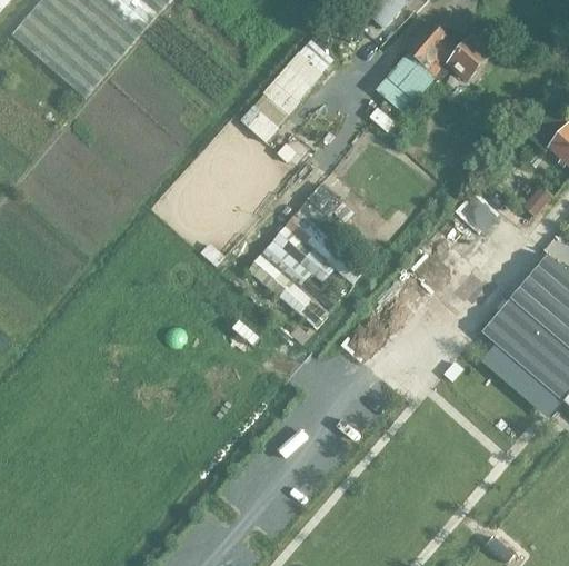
[(0,0),(0,28),(2,26),(25,0),(0,0)]
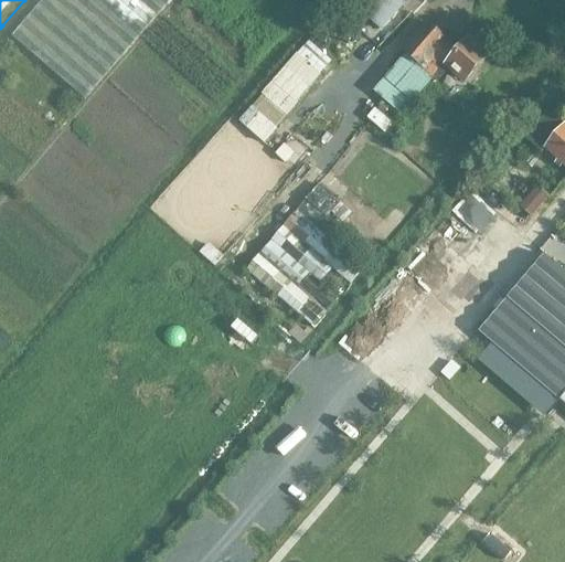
[(84,96),(166,0),(38,0),(10,32),(84,96)]
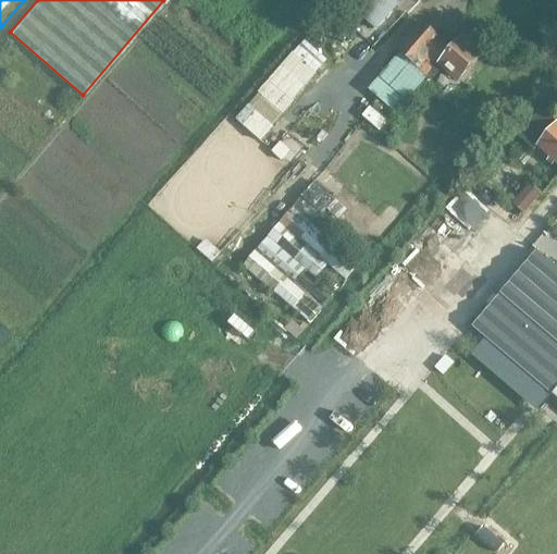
[(397,1),(396,0),(347,0),(375,26),(387,14),(385,13),(397,1)]
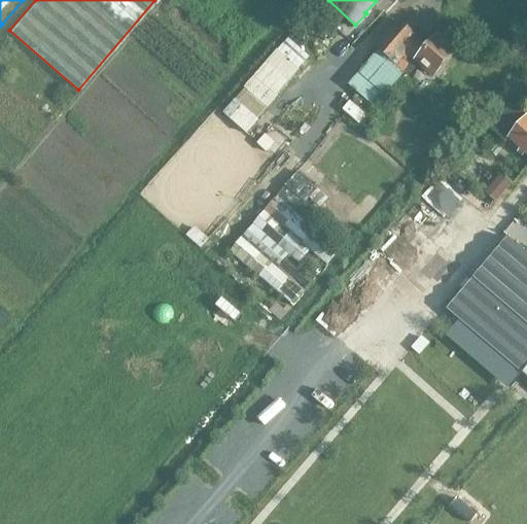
[(425,47),(414,38),(417,35),(397,19),(376,44),(379,46),(394,61),(406,48),(419,60),(433,73),(454,49),(437,34),(425,47)]
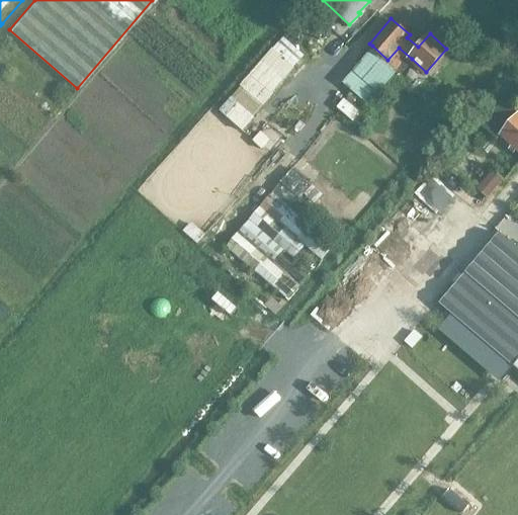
[(367,102),(397,68),(401,72),(412,59),(399,48),(387,60),(372,46),(342,80),(367,102)]
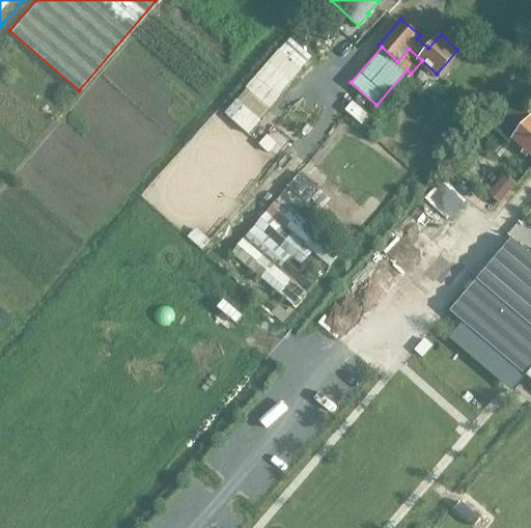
[(246,131),(301,67),(279,49),(224,112),(246,131)]
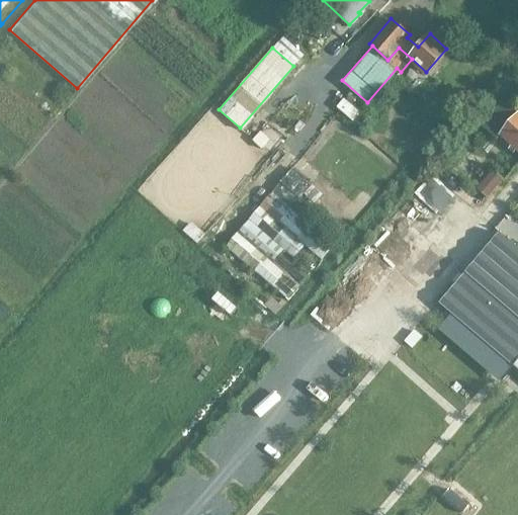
[(352,118),(366,103),(350,89),(336,105),(352,118)]
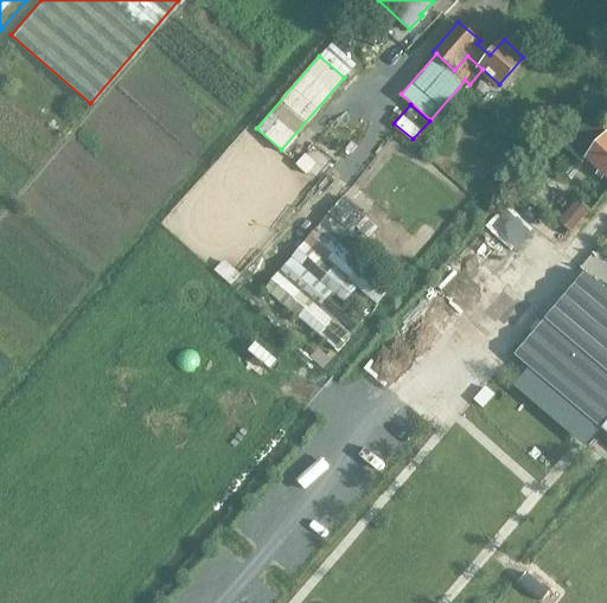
[(606,130),(606,132),(589,116),(563,145),(581,161),(586,156),(599,168),(596,172),(601,175),(604,172),(606,174),(606,130)]
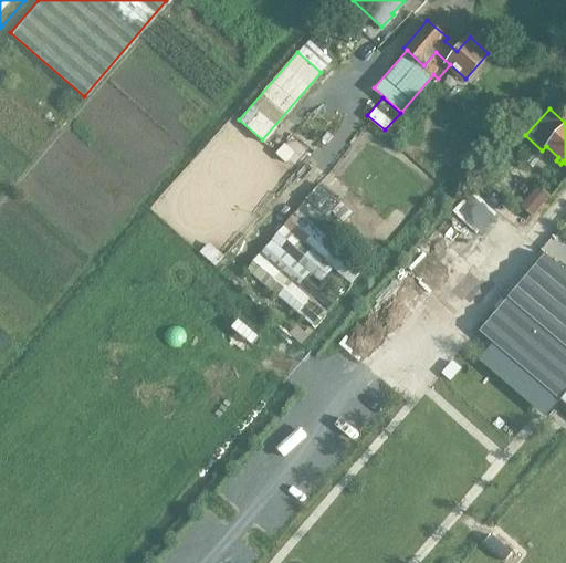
[(565,393),(565,271),(470,189),(404,267),(561,400),(565,393)]
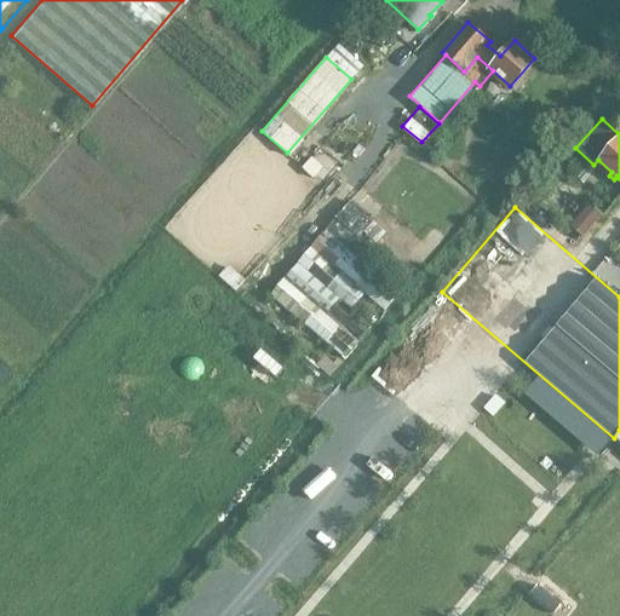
[(399,292),(326,229),(270,292),(344,355),(399,292)]
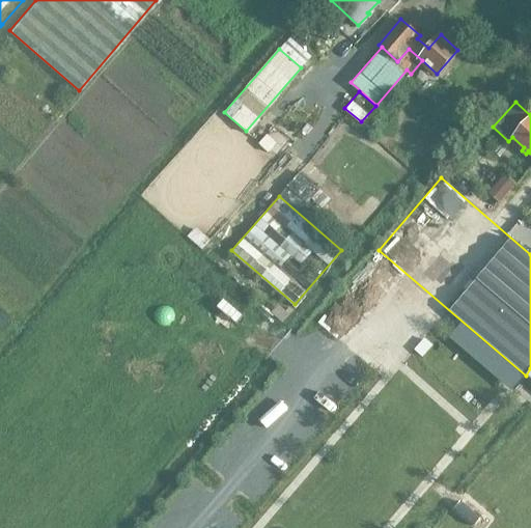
[(271,287),(251,270),(241,281),(259,299),(271,287)]
